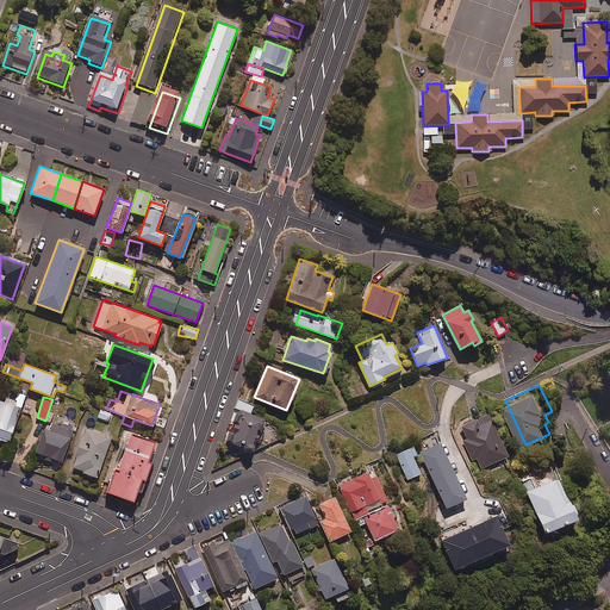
[(253,404),(238,399),(235,408),(250,414),(253,404)]
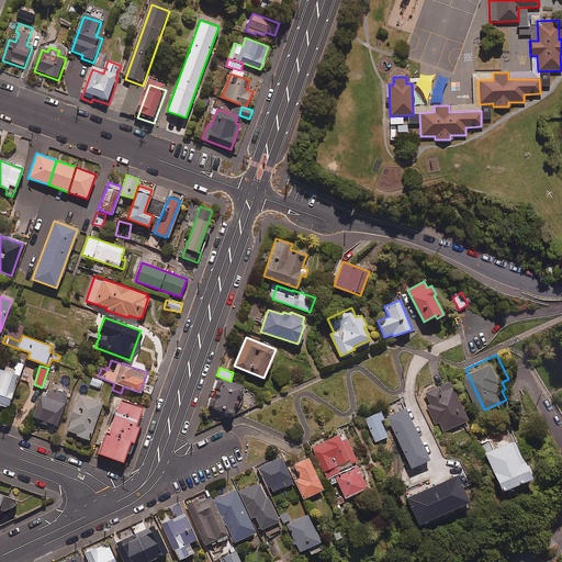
[(0,405),(8,408),(19,375),(0,369),(0,405)]
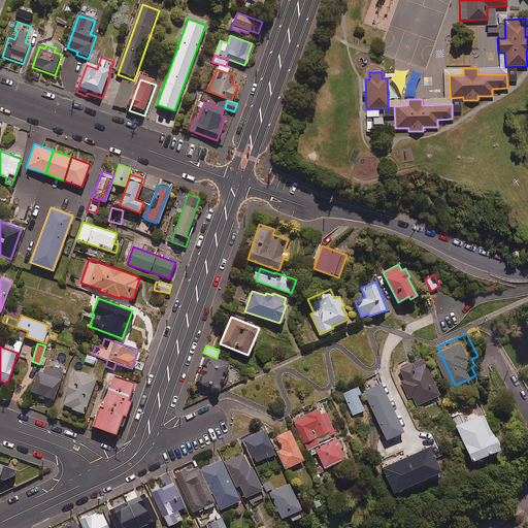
[(217,392),(228,364),(205,355),(194,383),(217,392)]
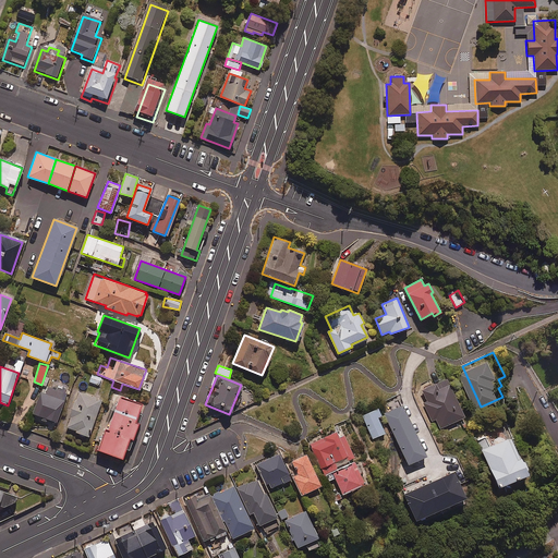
[(440,381),(427,389),(433,399),(426,402),(435,417),(438,417),(444,426),(469,413),(459,396),(463,393),(456,379),(443,386),(440,381)]
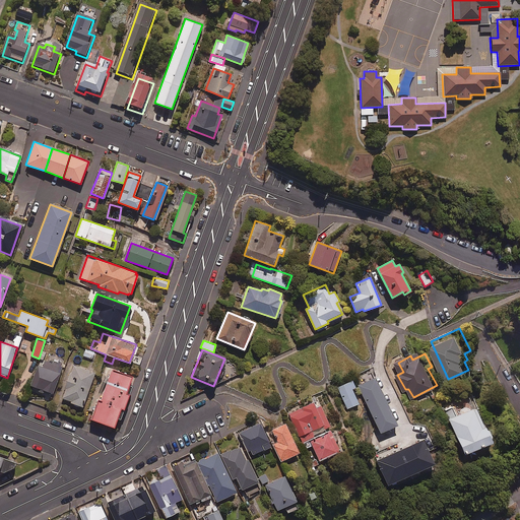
[(61,369),(44,363),(41,370),(36,368),(28,389),(51,397),(61,369)]
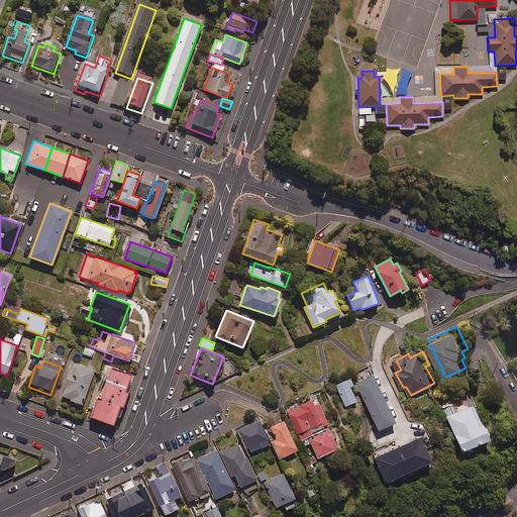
[(61,396),(71,399),(70,401),(82,405),(94,371),(73,363),(61,396)]
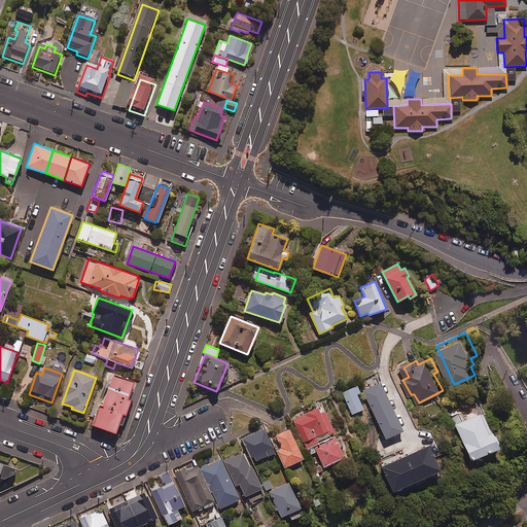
[(138,385),(112,375),(92,425),(118,435),(138,385)]
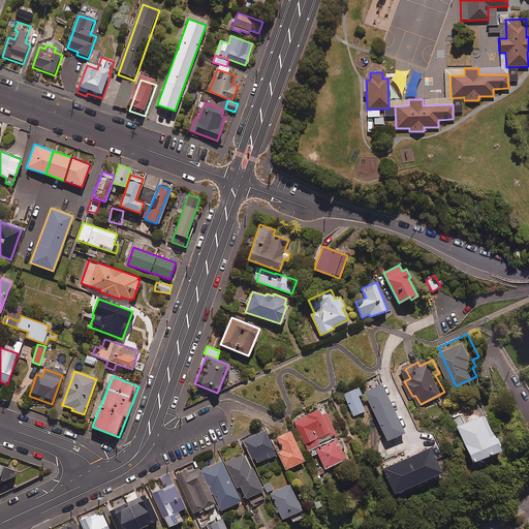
[(404,433),(381,384),(363,393),(364,395),(361,397),(364,403),(368,401),(387,440),(404,433)]
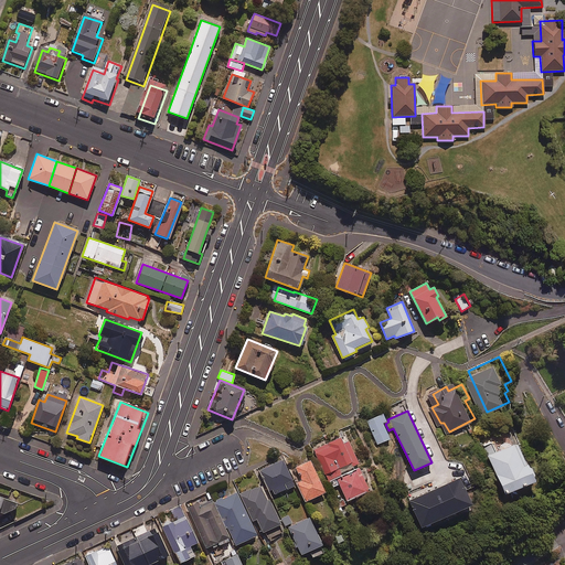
[(379,444),(390,438),(382,424),(386,422),(382,413),(366,419),(379,444)]
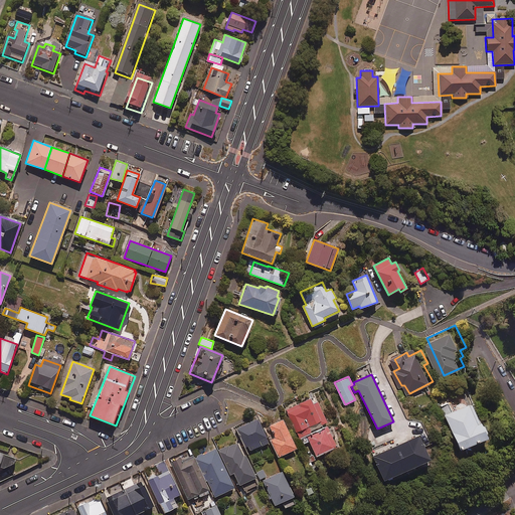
[(321,424),(327,422),(315,396),(287,410),(302,445),(310,442),(316,456),(336,447),(327,427),(323,428),(321,424)]
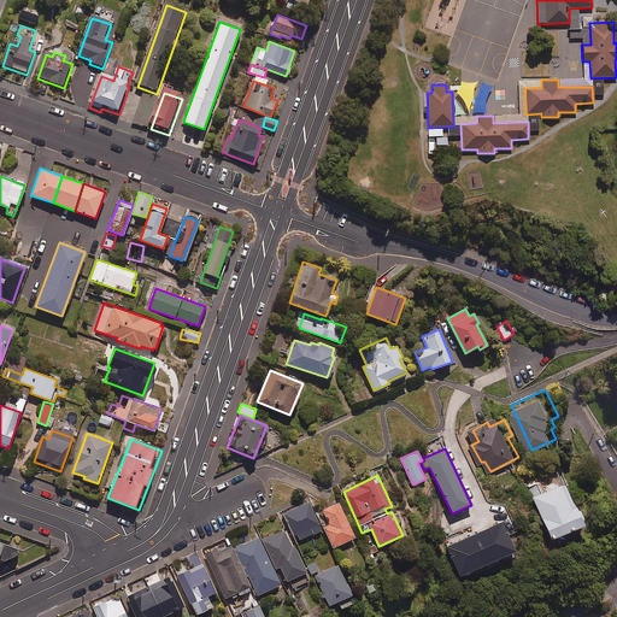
[(564,479),(527,493),(547,541),(595,521),(585,495),(574,500),(564,479)]
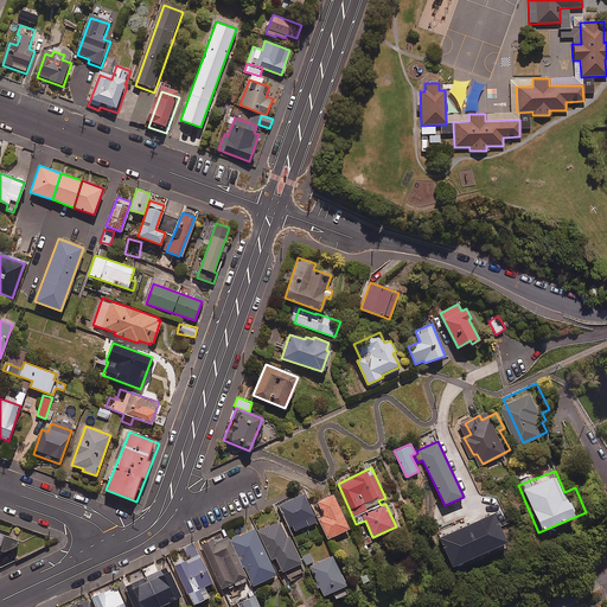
[(281,515),(285,513),(293,531),(315,522),(304,494),(278,506),(281,515)]
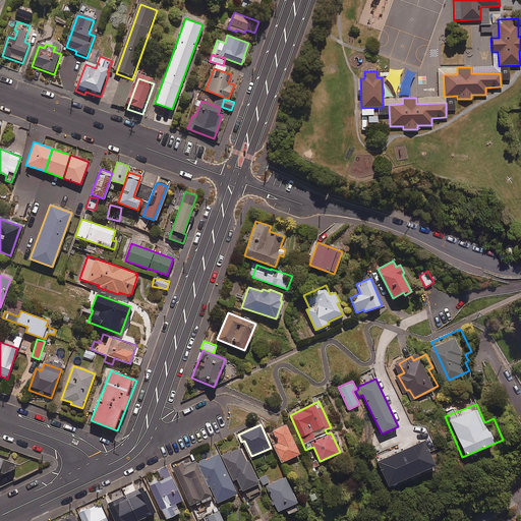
[(299,454),(286,424),(273,430),(279,443),(273,446),(281,462),(299,454)]
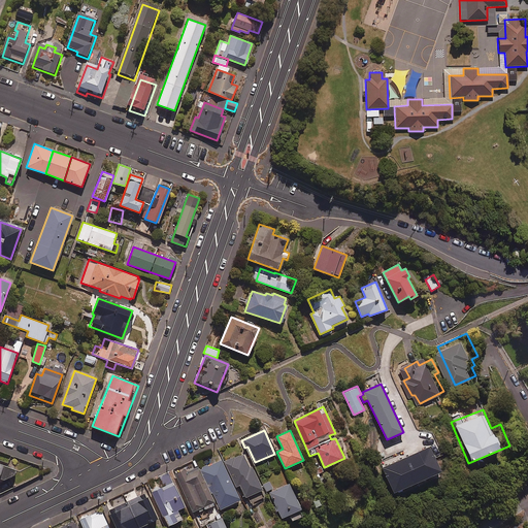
[(440,471),(429,447),(383,467),(394,492),(440,471)]
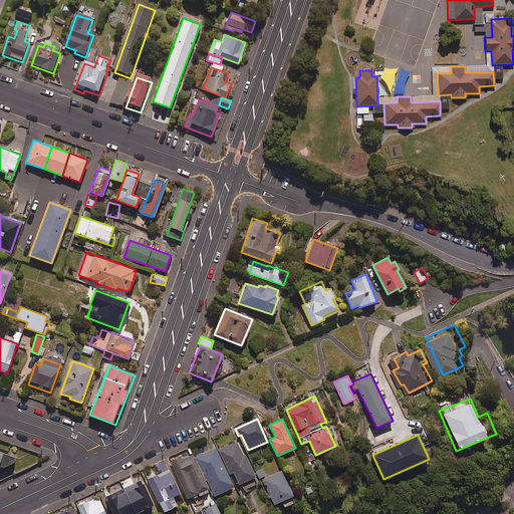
[(255,476),(236,442),(219,451),(231,473),(233,472),(240,484),(255,476)]
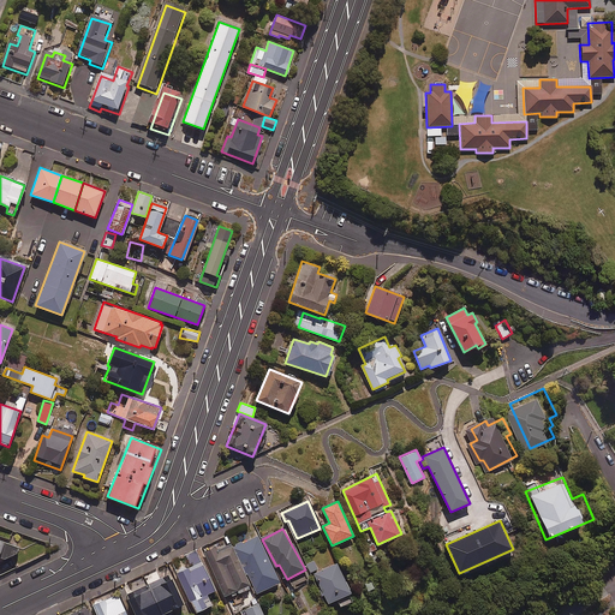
[(279,583),(257,536),(238,544),(248,565),(244,566),(256,593),(279,583)]
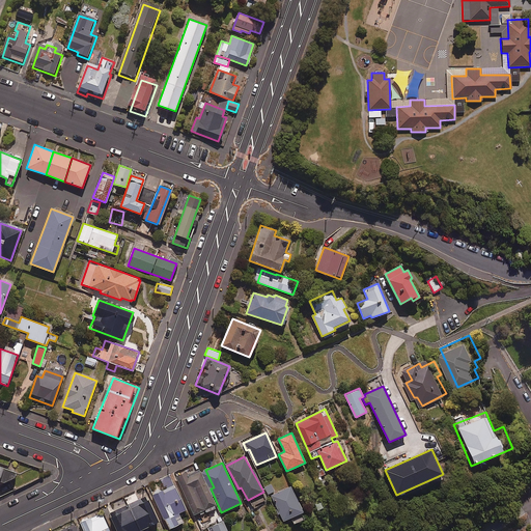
[(17,472),(0,466),(0,479),(12,483),(17,472)]
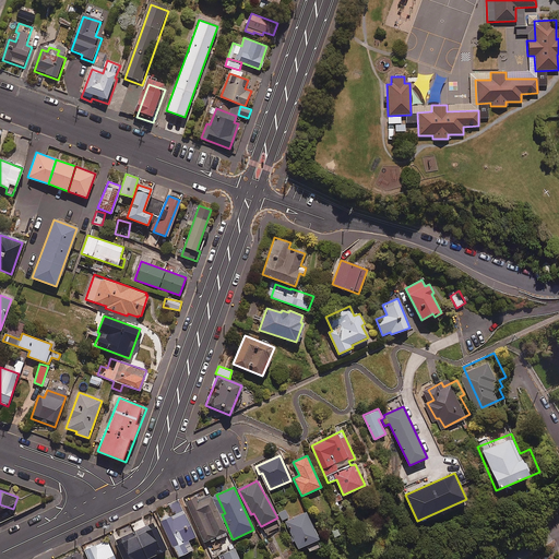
[(226,534),(210,496),(197,501),(194,498),(187,501),(204,543),(226,534)]
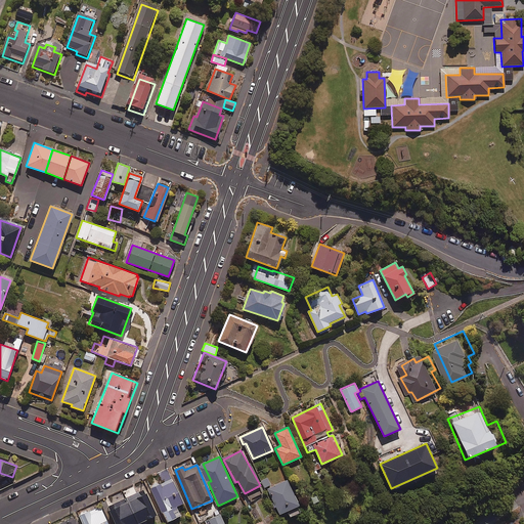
[(317,501),(303,477),(280,489),(288,503),(291,508),(295,513),(317,501)]
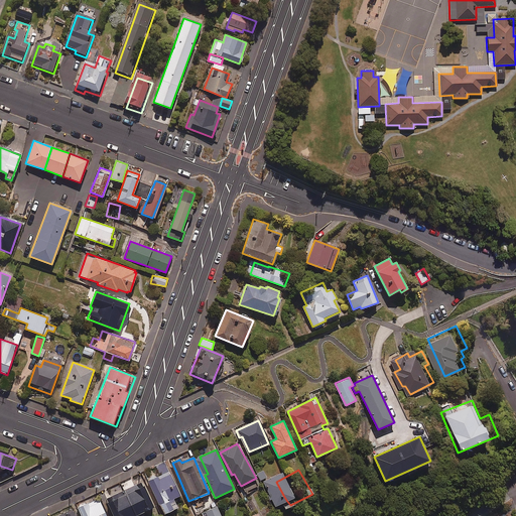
[(180,495),(168,472),(148,481),(163,514),(177,508),(173,499),(180,495)]
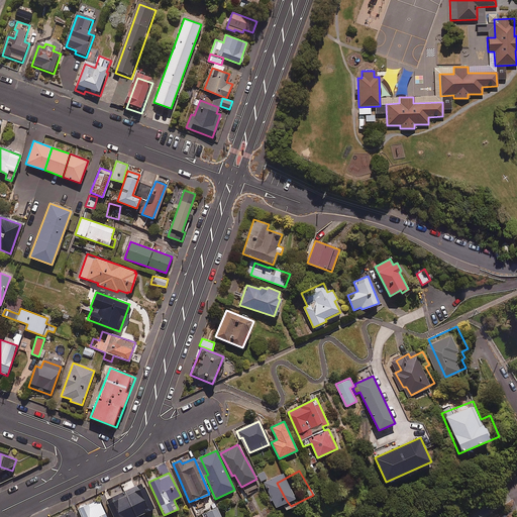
[(133,516),(153,508),(141,483),(105,501),(112,516),(133,516)]
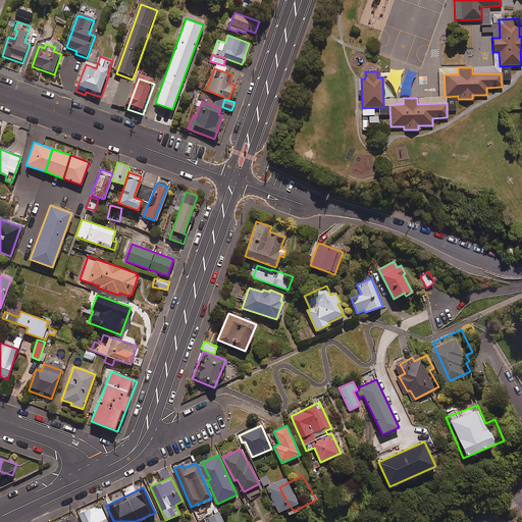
[(199,508),(194,510),(199,521),(200,521),(205,520),(204,518),(213,514),(209,504),(199,509),(199,508)]
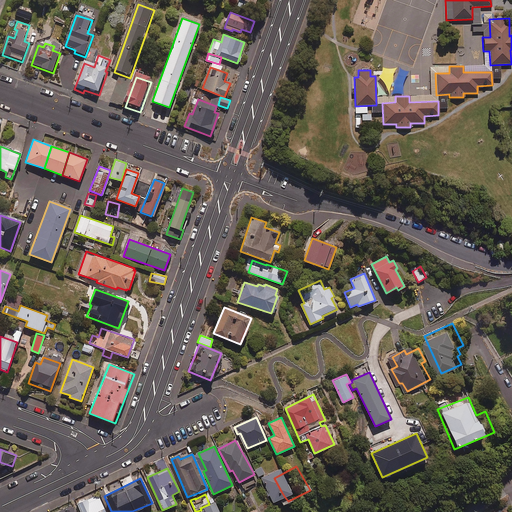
[(105,511),(98,495),(78,504),(81,511),(105,511)]
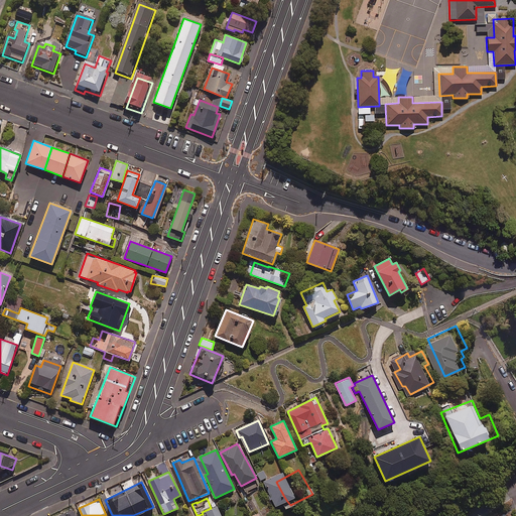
[(220,515),(217,506),(205,512),(206,515),(220,515)]
